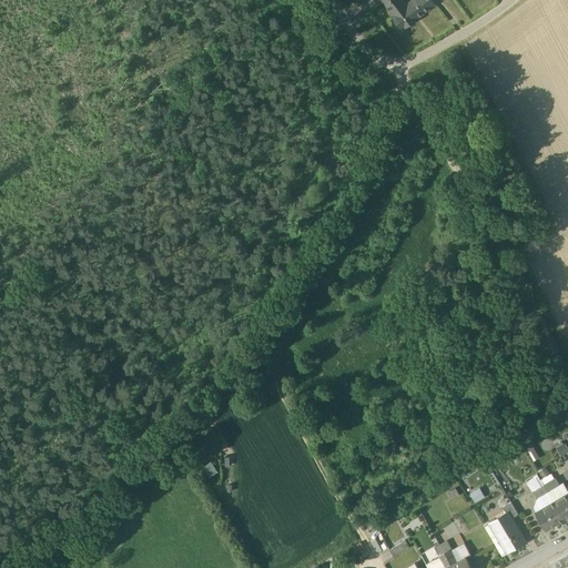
[(435,3),(433,0),(411,0),(407,3),(404,0),(381,0),(393,14),(391,16),(401,29),(435,3)]
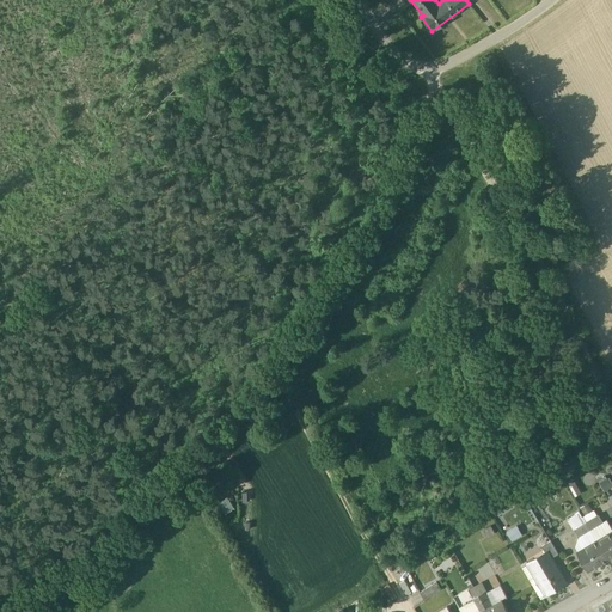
[(599,485),(604,494),(611,488),(607,481),(599,485)]
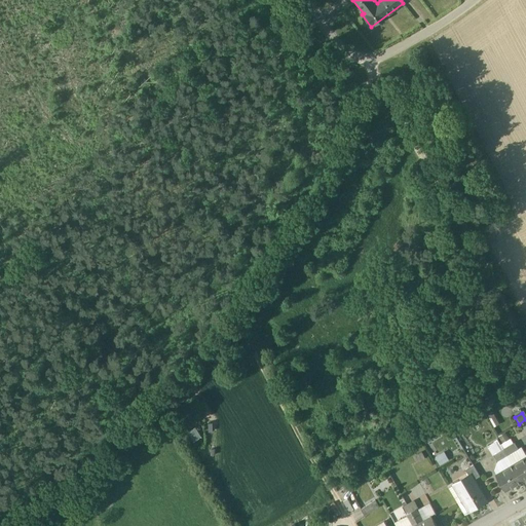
[(489,420),(494,428),(499,425),(494,417),(489,420)]
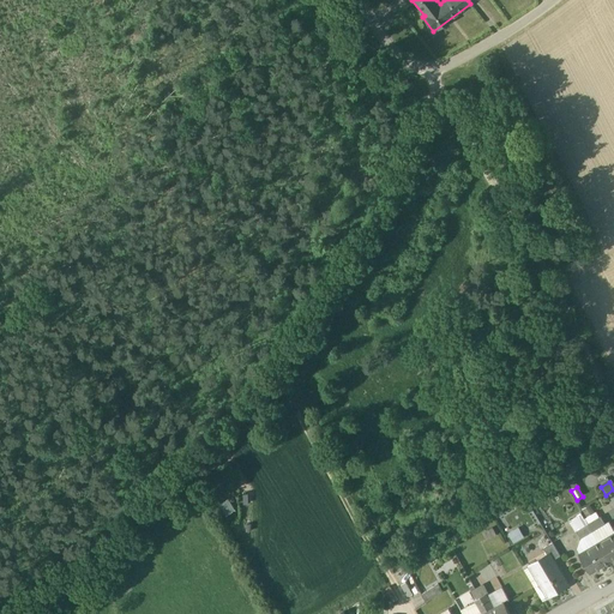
[(228,498),(220,503),(227,515),(235,509),(228,498)]
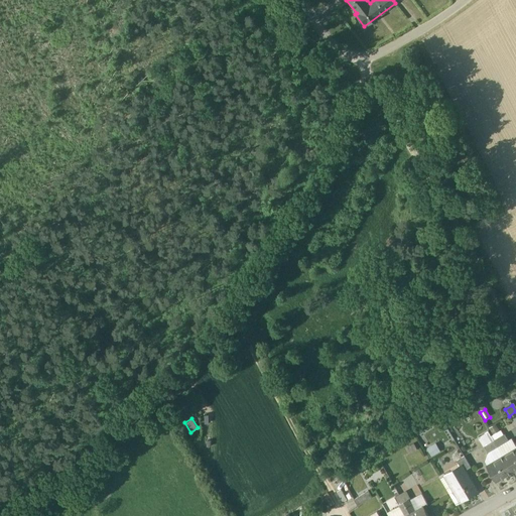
[(435,425),(439,432),(445,429),(441,422),(435,425)]
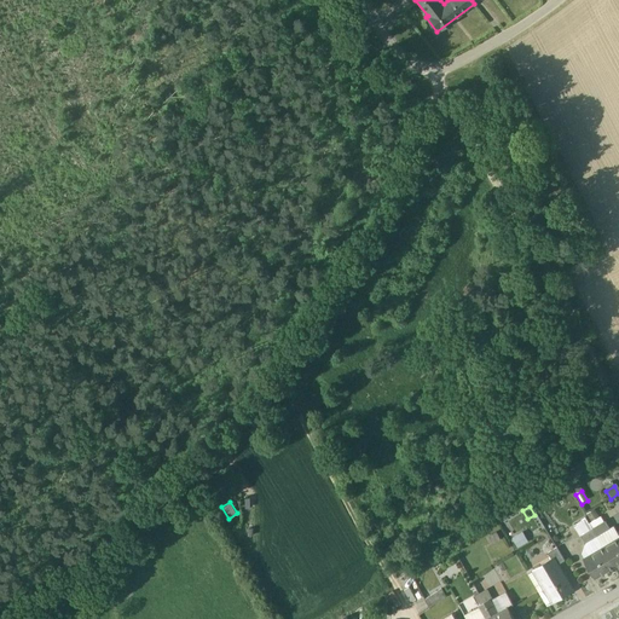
[(574,527),(580,538),(591,531),(585,520),(574,527)]
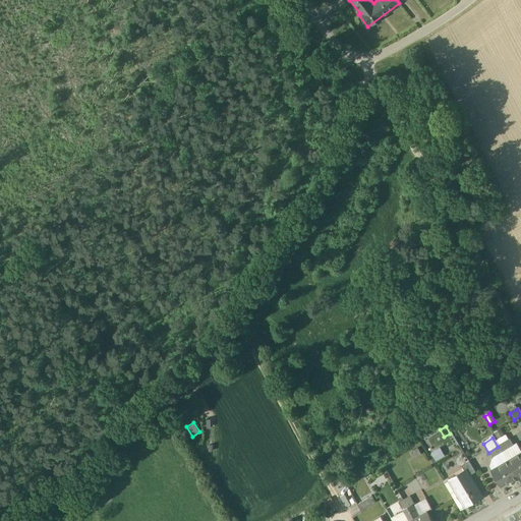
[(509,441),(499,447),(503,453),(513,447),(509,441)]
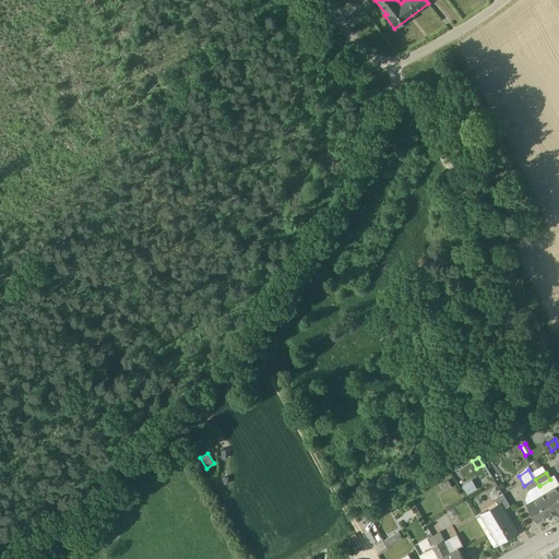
[(534,479),(524,486),(528,492),(539,486),(535,479),(534,479)]
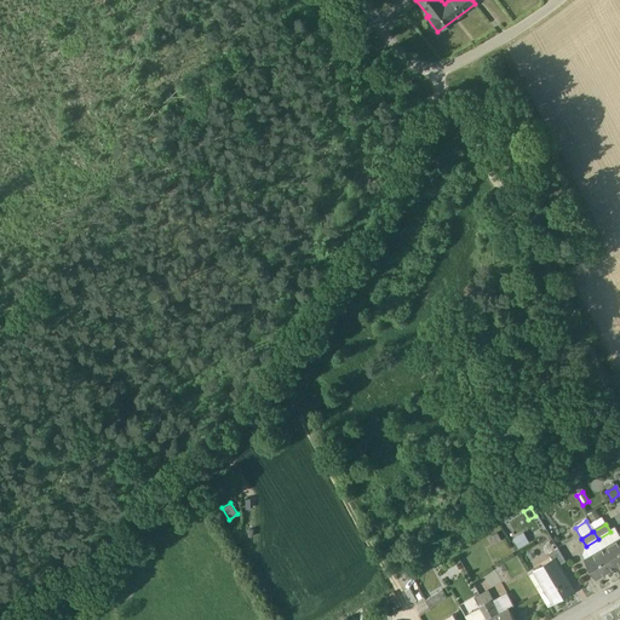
[(487,540),(491,546),(500,541),(497,535),(487,540)]
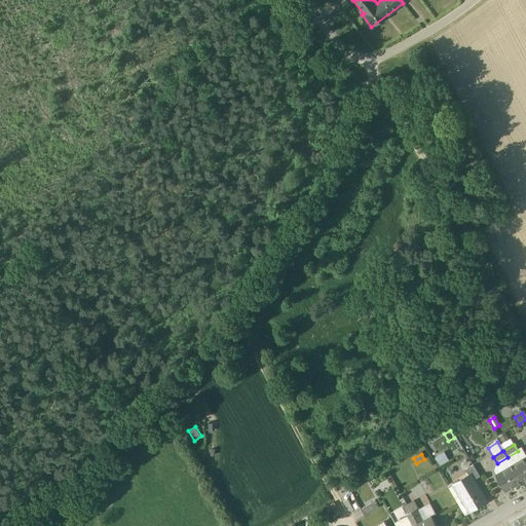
[(443,454),(435,458),(440,466),(448,462),(443,454)]
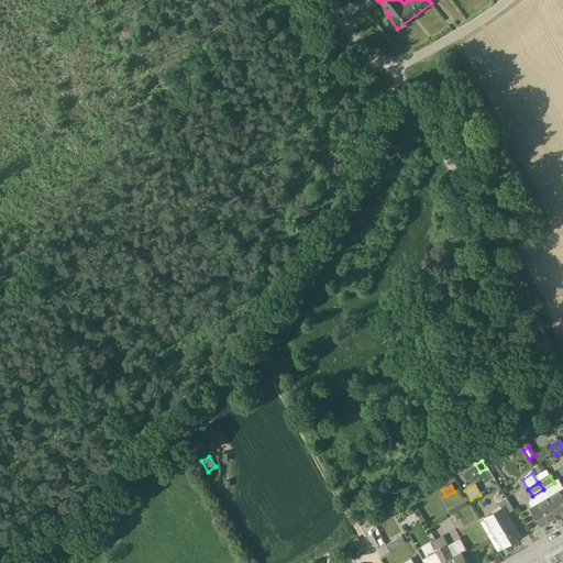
[(562,490),(549,499),(560,516),(562,514),(562,490)]
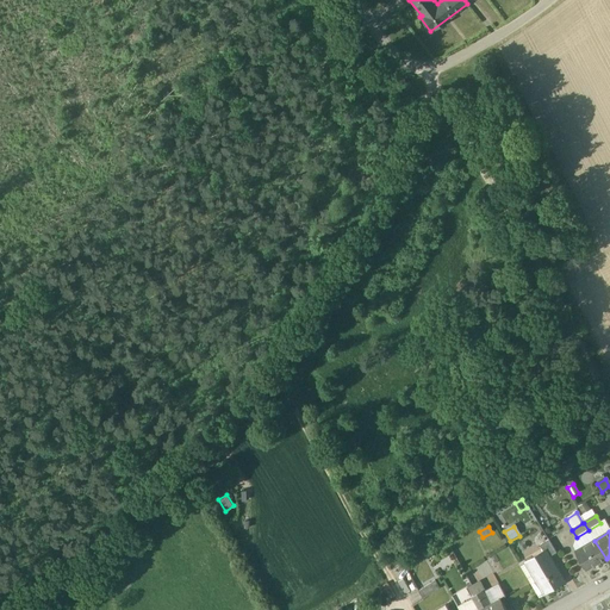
[(607,559),(595,541),(574,553),(586,572),(607,559)]
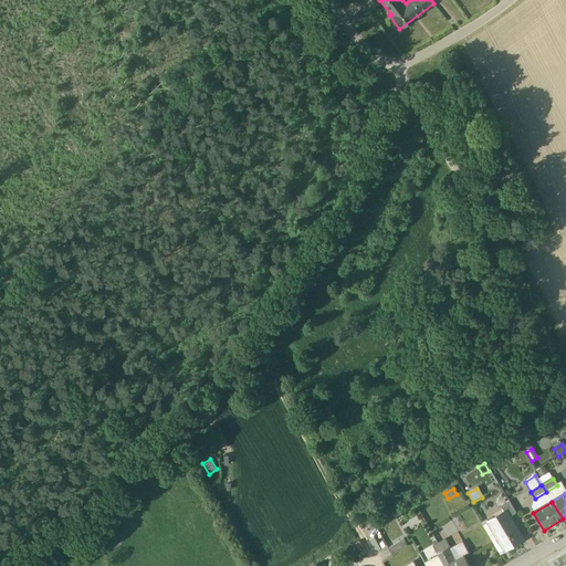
[(516,515),(509,503),(501,507),(504,514),(506,513),(510,519),(516,515)]
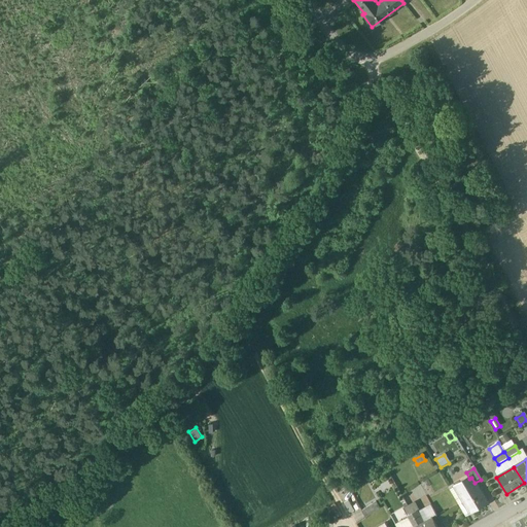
[(475,483),(471,478),(469,479),(454,487),(454,488),(470,515),(487,504),(475,483)]
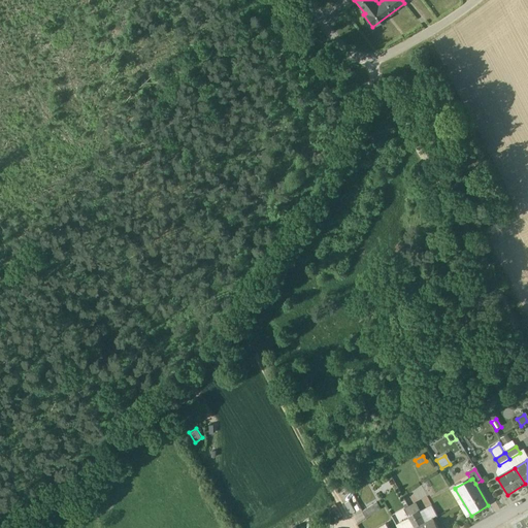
[(471,516),(455,489),(451,492),(466,519),(471,516)]
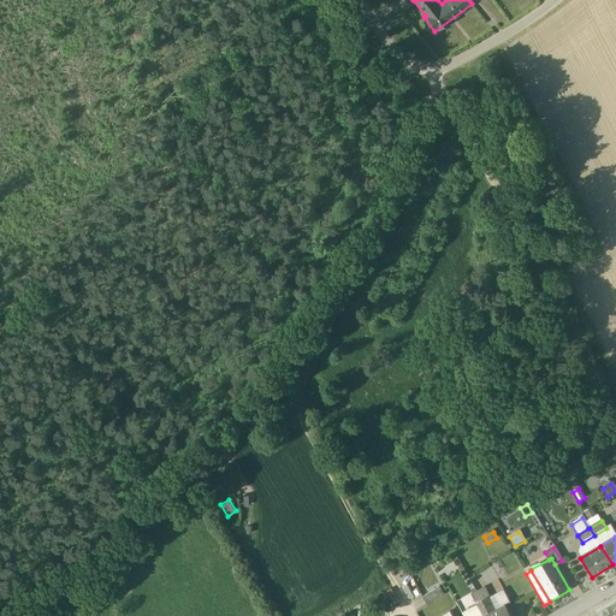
[(442,596),(437,588),(422,597),(427,605),(442,596)]
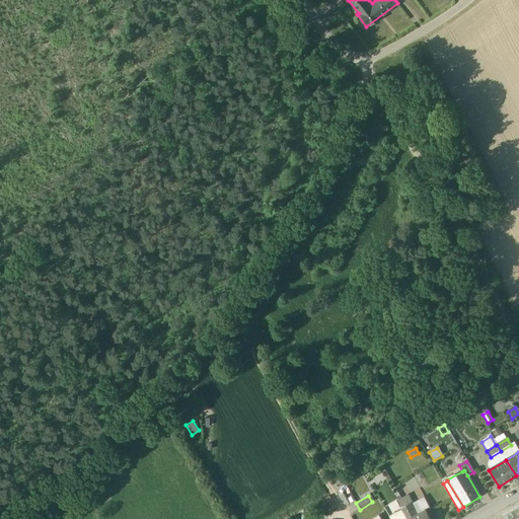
[(408,511),(412,509),(411,506),(413,506),(408,496),(401,499),(408,511)]
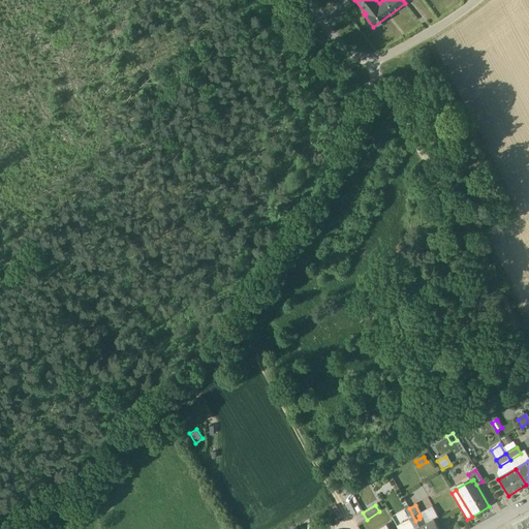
[(427,509),(433,521),(438,518),(432,507),(427,509)]
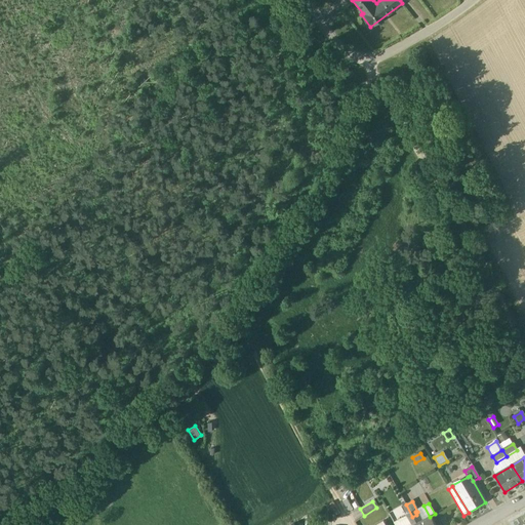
[(402,508),(407,517),(408,519),(410,518),(412,517),(406,505),(402,508)]
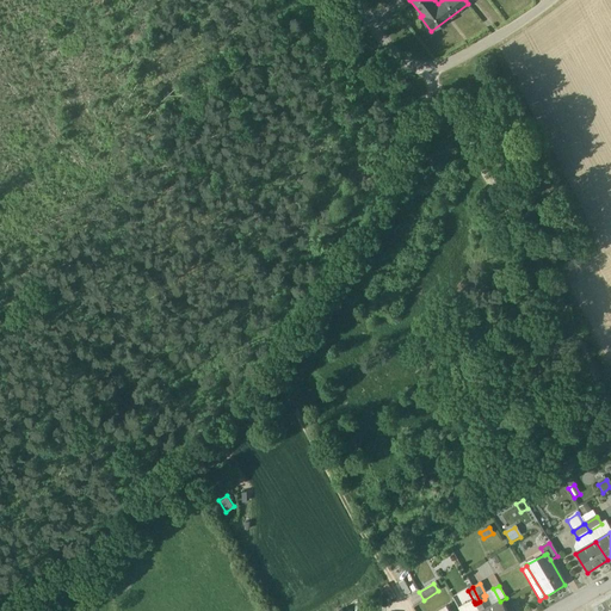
[(485,599),(480,602),(485,610),(489,608),(485,599)]
